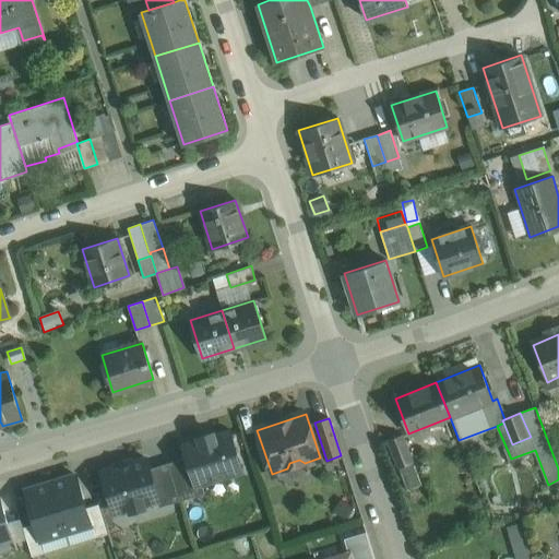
[(183,445),(187,458),(195,485),(202,484),(241,472),(229,431),(214,437),(213,432),(199,438),(199,441),(183,445)]
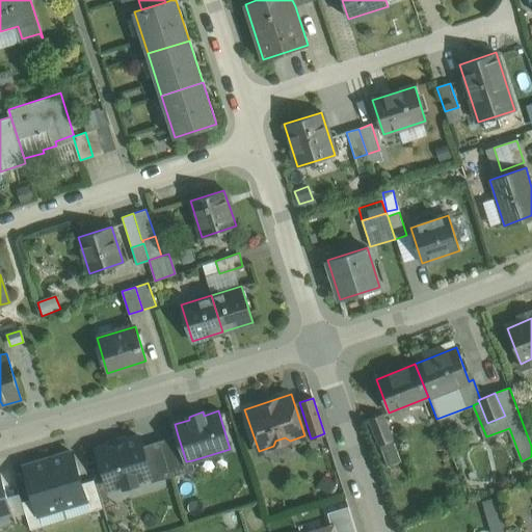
[(369,419),(379,445),(393,440),(382,413),(369,419)]
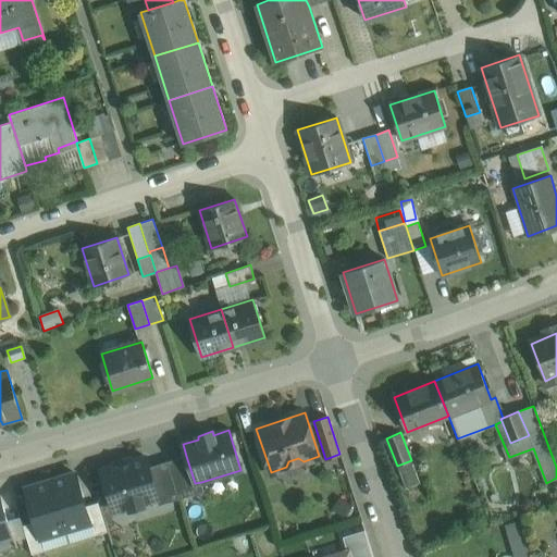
[(158,498),(148,467),(146,456),(131,461),(131,458),(115,463),(116,466),(101,470),(114,511),(128,507),(130,509),(144,505),(144,503),(157,498),(158,498)]
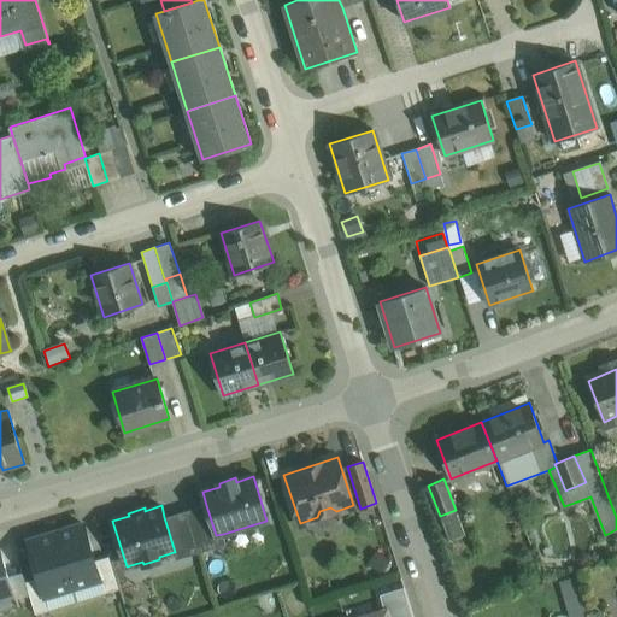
[(216,535),(206,505),(186,511),(198,553),(225,545),(223,534),(216,535)]
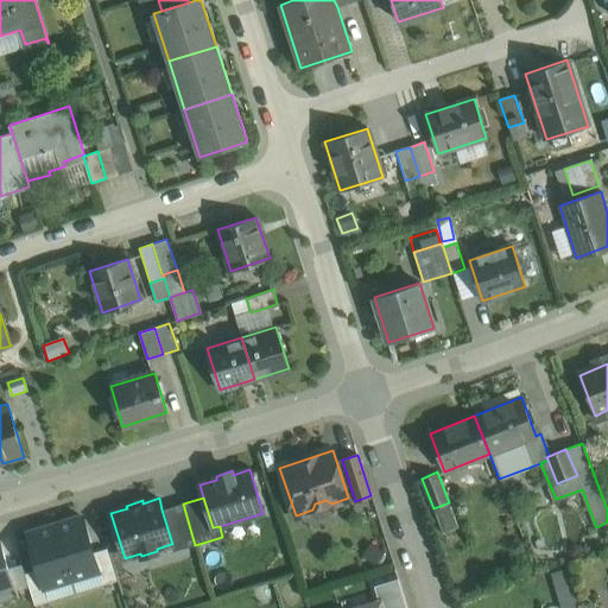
[(449,502),(434,508),(443,533),(458,527),(449,502)]
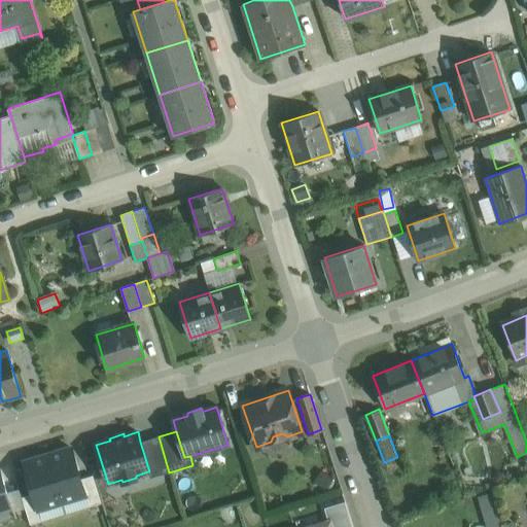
[(159,436),(140,442),(149,471),(148,471),(150,478),(169,472),(159,436)]
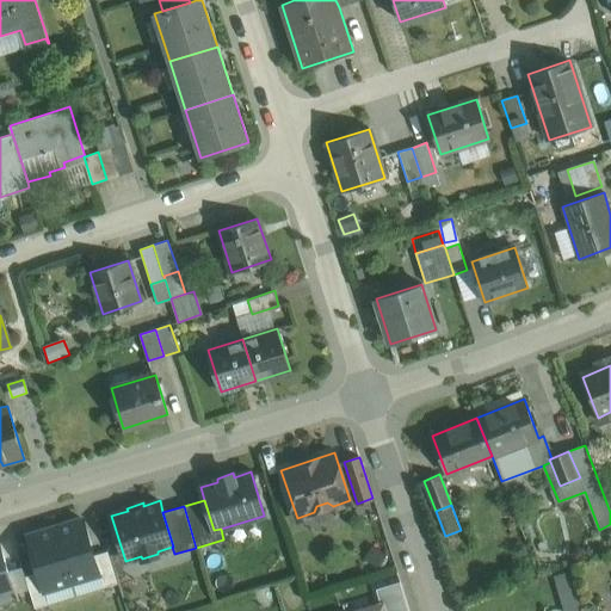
[(82,519),(55,528),(72,582),(99,574),(82,519)]
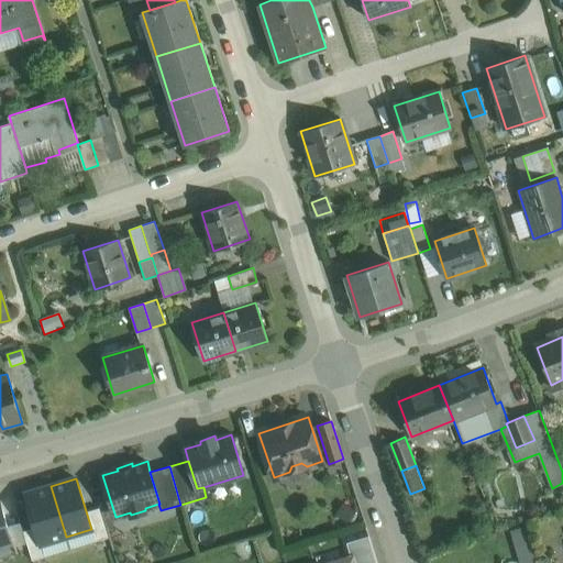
[(66,537),(51,486),(26,494),(41,544),(66,537)]
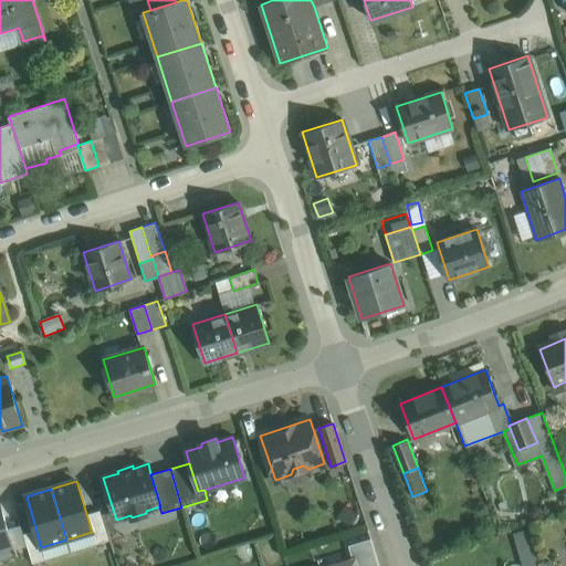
[(0,504),(0,547),(12,544),(0,504)]
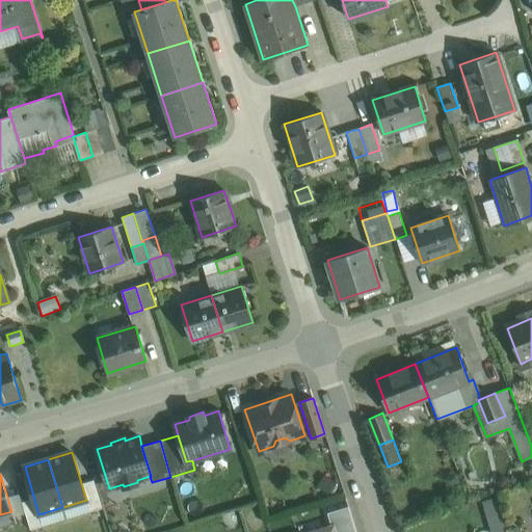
[(324,476),(317,487),(329,495),(337,483),(324,476)]
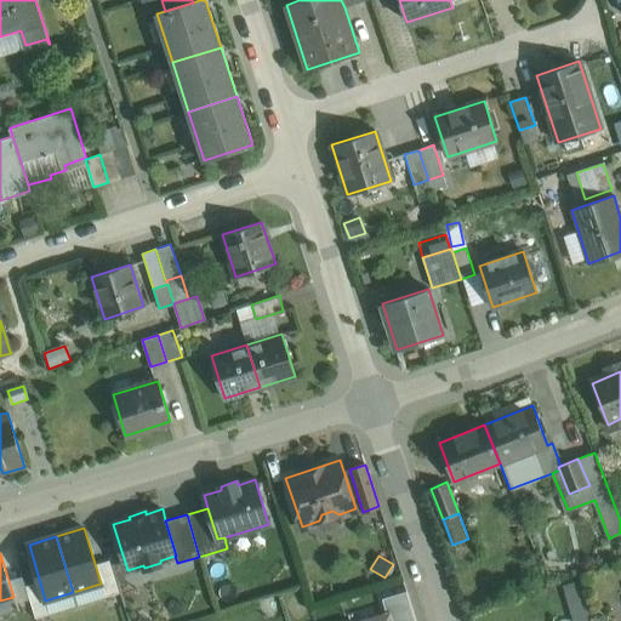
[(109,560),(96,565),(106,597),(119,593),(109,560)]
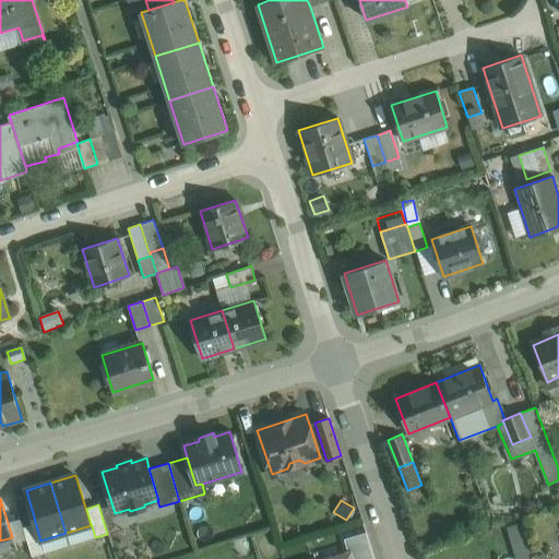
[(35,523),(23,527),(32,557),(45,552),(35,523)]
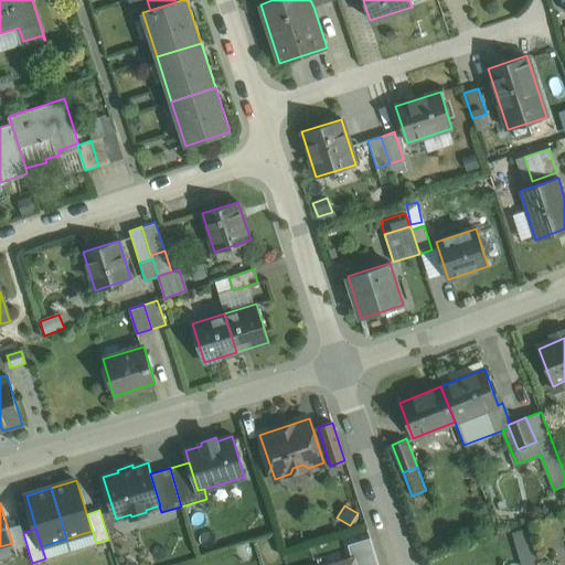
[(348,544),(352,560),(353,560),(354,564),(377,564),(370,537),(348,544)]
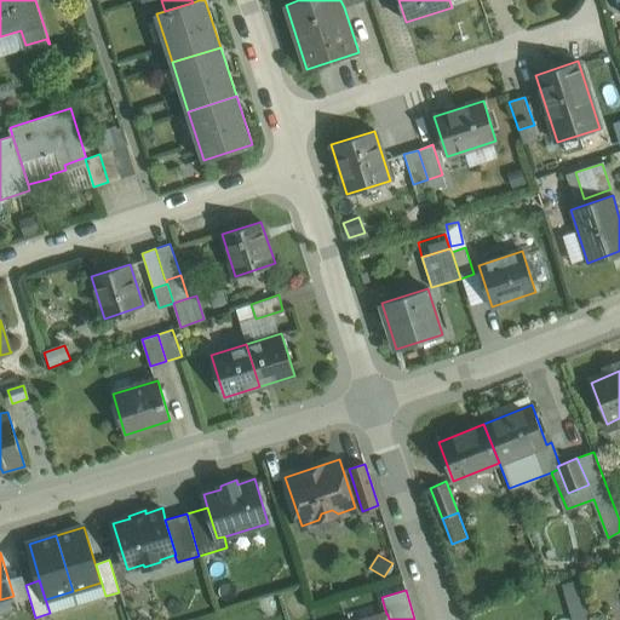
[(46,600),(49,608),(75,602),(74,593),(46,600)]
